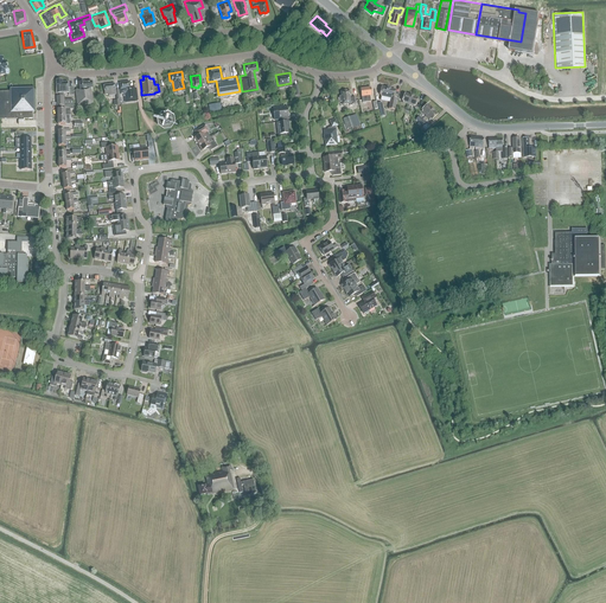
[(56,103),(61,102),(72,102),(72,96),(63,96),(63,90),(68,90),(68,92),(72,92),(71,84),(68,84),(67,79),(61,79),(61,77),(55,77),(55,87),(56,103)]
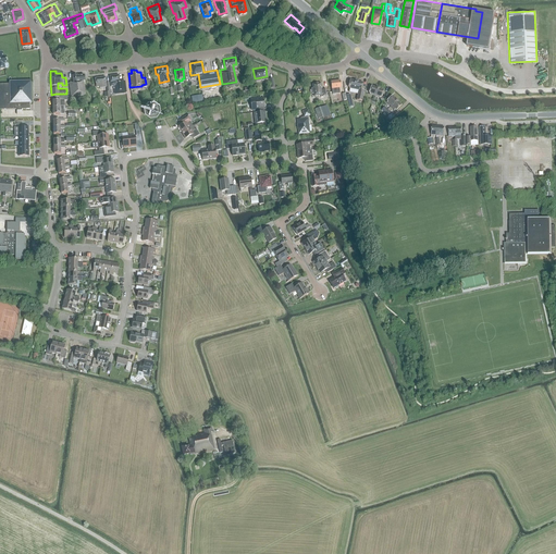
[(84,78),(83,72),(76,73),(76,72),(71,73),(72,79),(68,79),(70,94),(84,91),(83,78),(84,78)]
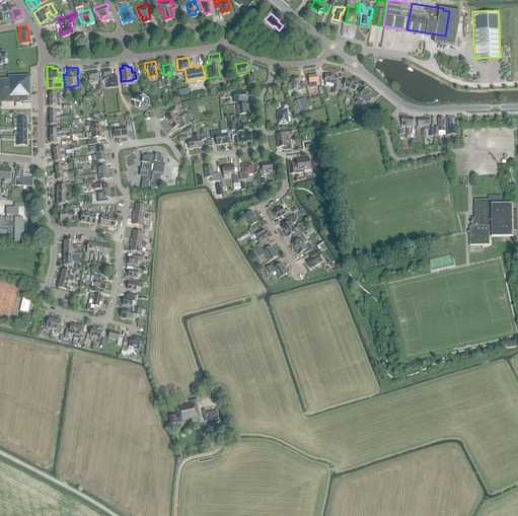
[(117,83),(115,72),(111,73),(109,67),(101,68),(102,78),(104,77),(105,85),(117,83)]
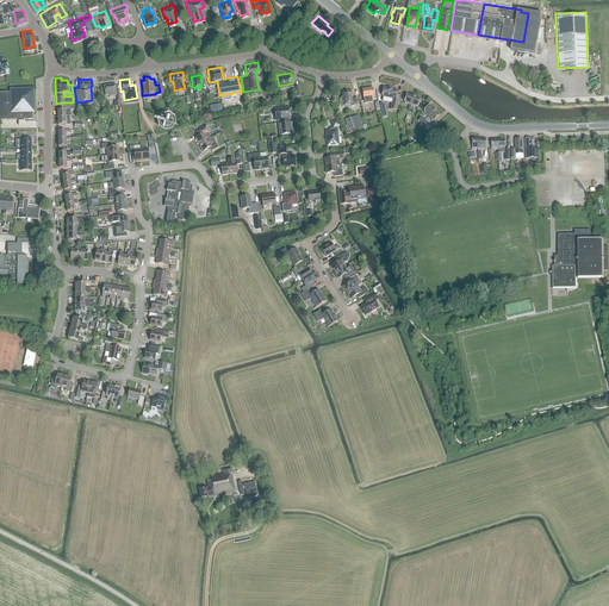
[(116,92),(116,98),(117,98),(117,102),(120,102),(118,87),(115,88),(115,81),(103,82),(104,92),(107,92),(109,93),(116,92)]
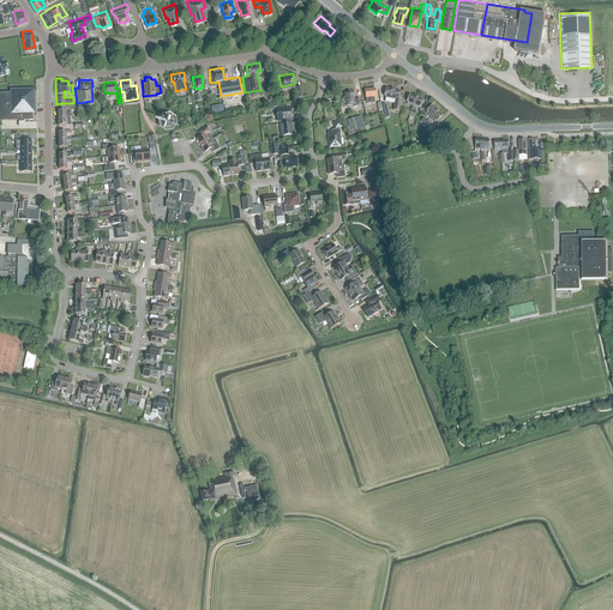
[(372,94),(374,94),(373,85),(364,86),(365,95),(366,101),(373,100),(372,94)]
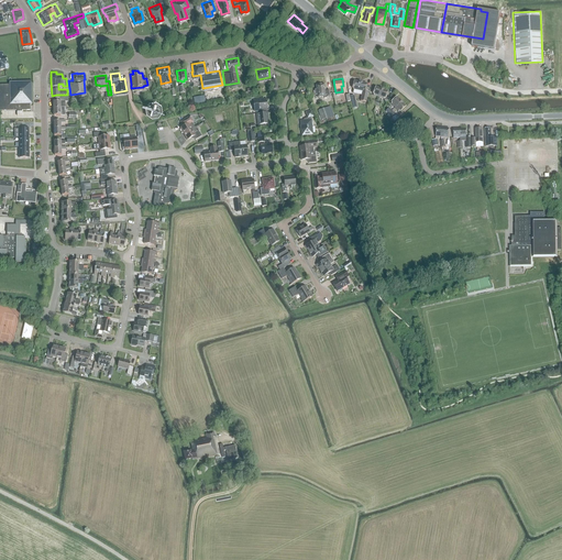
[(364,99),(367,88),(367,89),(370,84),(365,84),(365,80),(353,78),(351,85),(352,86),(352,87),(361,89),(359,98),(364,99)]
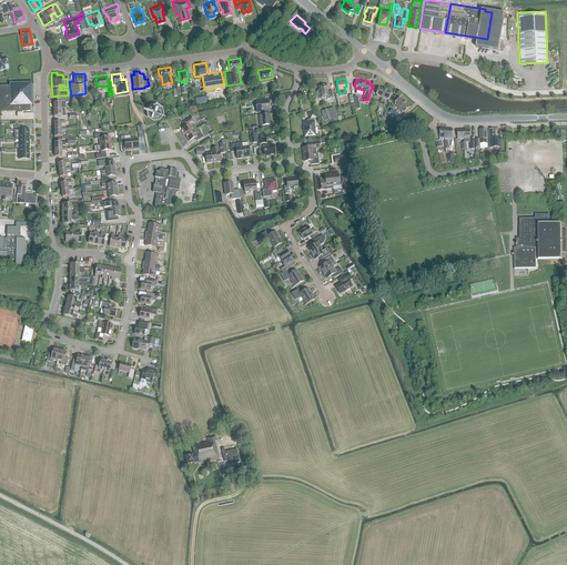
[(31,80),(9,80),(9,82),(0,82),(0,108),(16,109),(16,110),(21,110),(21,108),(29,108),(29,102),(31,102),(31,80)]
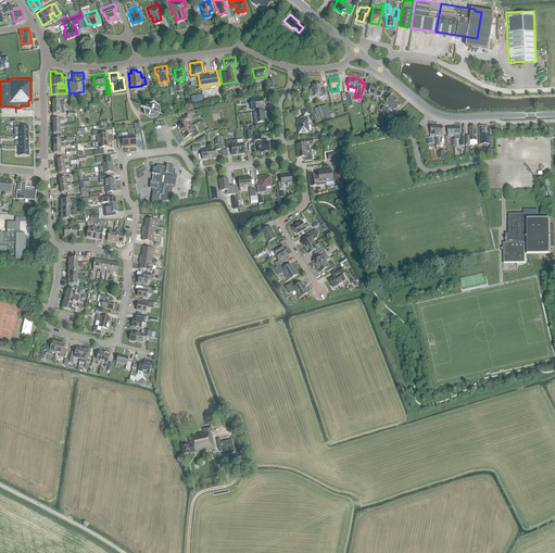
[(322,93),(325,92),(324,86),(320,87),(319,80),(317,80),(313,80),(313,82),(311,82),(312,86),(310,86),(311,91),(312,90),(313,93),(322,92),(322,93)]
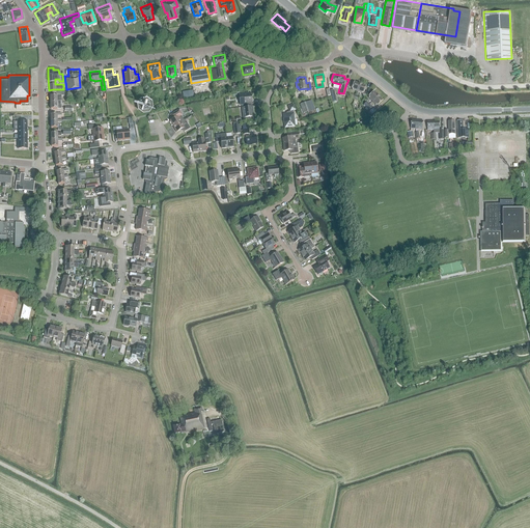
[(365,83),(359,81),(356,89),(361,90),(361,89),(362,90),(365,83)]
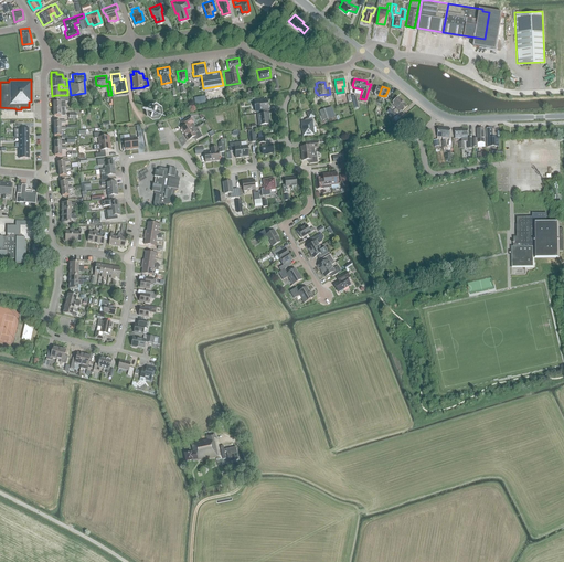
[(391,102),(395,105),(402,99),(397,94),(392,99),(392,101),(391,102)]
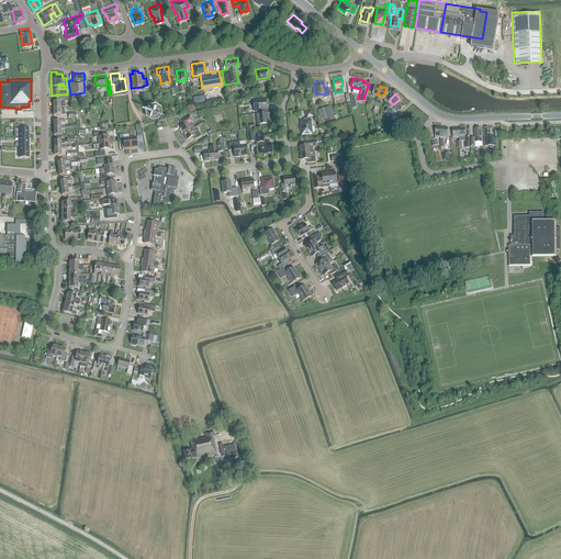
[(67,94),(56,94),(56,98),(53,98),(53,105),(59,105),(59,104),(64,104),(64,98),(67,98),(67,94)]
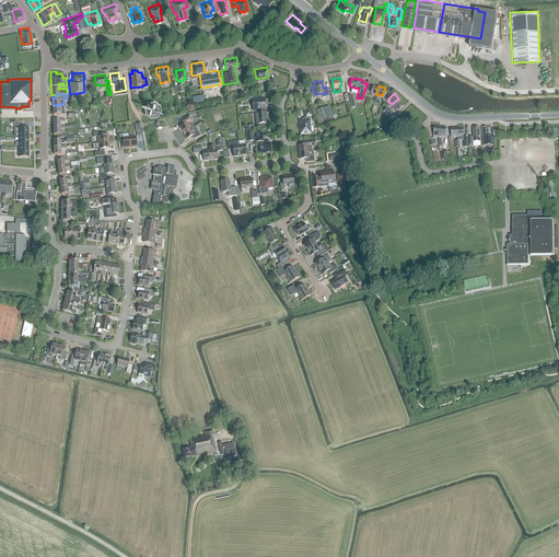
[(252,109),(254,109),(254,107),(265,106),(263,95),(256,96),(256,97),(251,99),(252,109)]
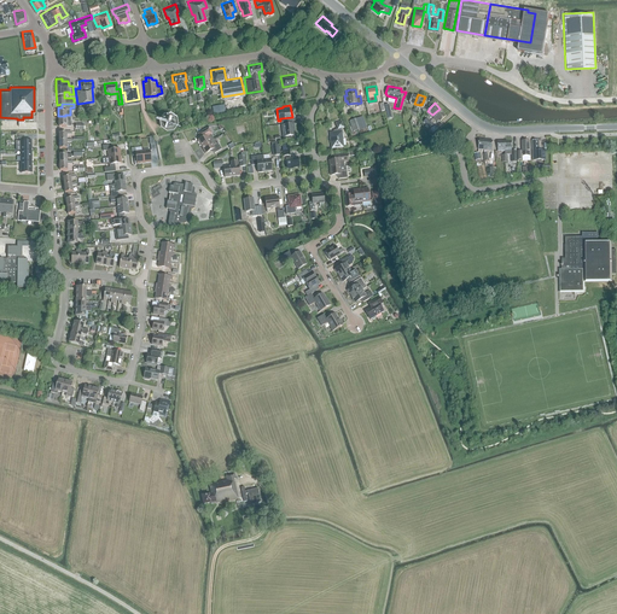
[(444,113),(440,109),(432,115),(436,120),(437,118),(438,120),(444,113)]
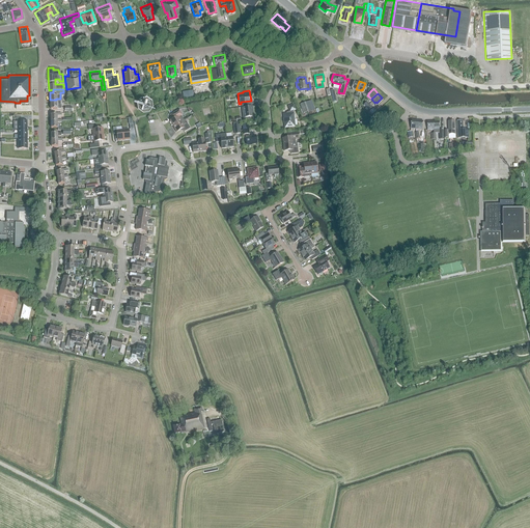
[(149,104),(148,100),(145,98),(141,99),(139,101),(140,106),(142,108),(147,107),(149,104)]
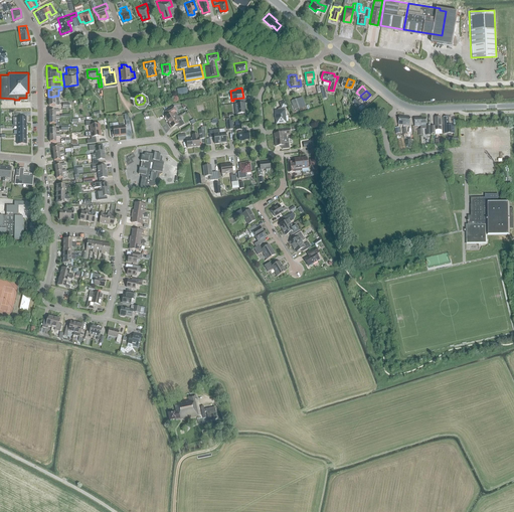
[(302,104),(299,95),(292,98),(295,107),(302,104)]
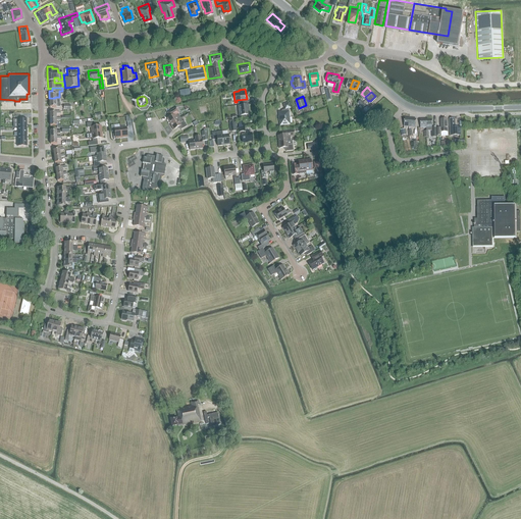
[(248,112),(247,99),(237,100),(237,102),(239,113),(248,112)]
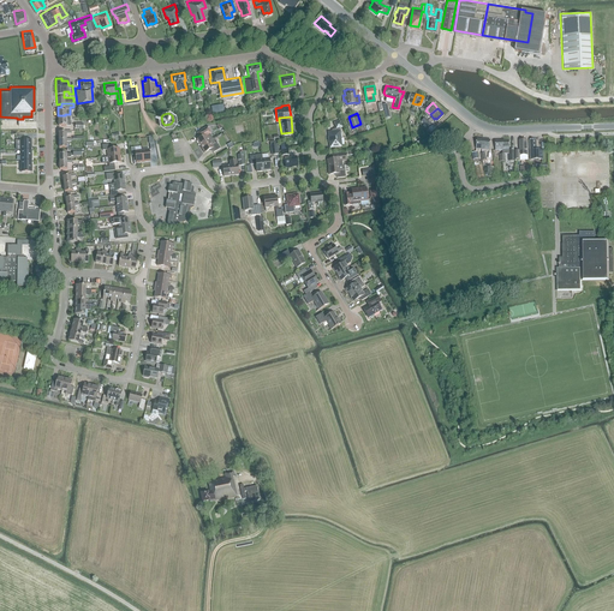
[(328,144),(340,143),(339,125),(341,124),(339,118),(333,120),(334,125),(333,126),(333,129),(327,129),(328,144)]
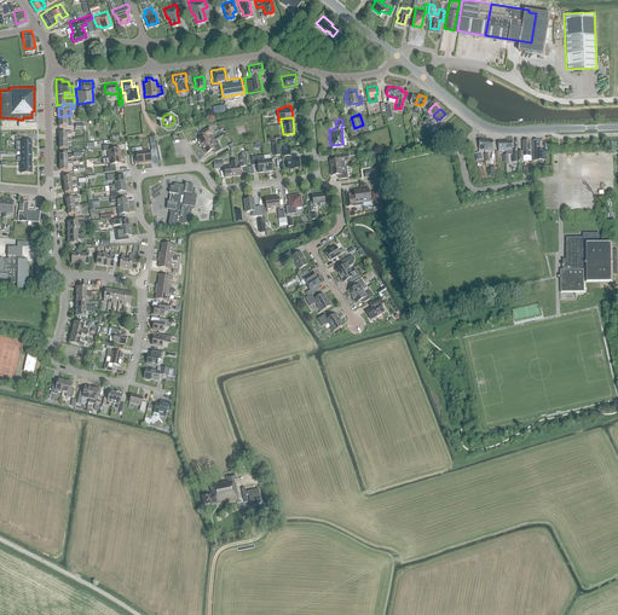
[(197,138),(201,144),(213,137),(211,132),(212,131),(207,125),(197,131),(200,135),(197,138)]
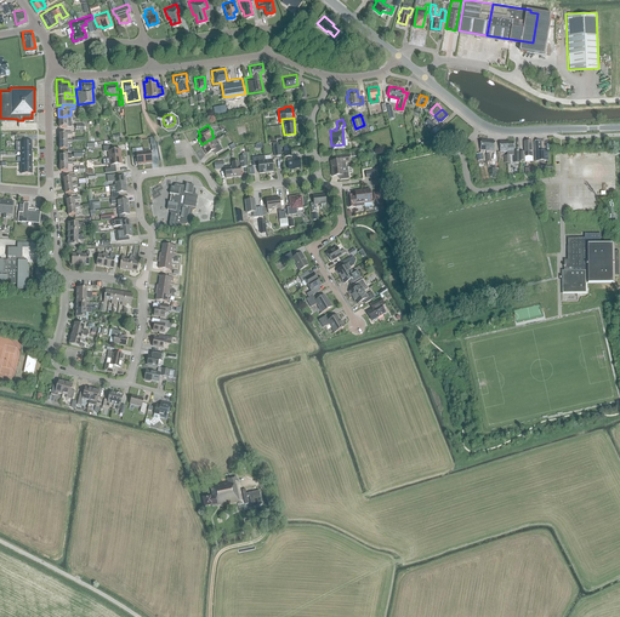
[(20,137),(20,149),(30,148),(30,137),(20,137)]
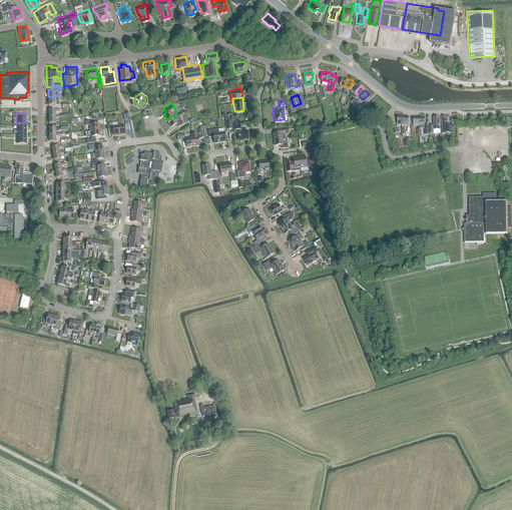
[(176,124),(182,121),(179,116),(178,116),(176,113),(166,119),(169,124),(174,121),(176,124)]
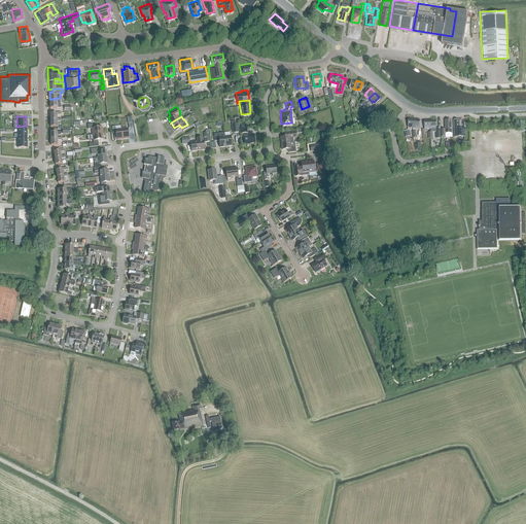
[(435,117),(429,117),(429,127),(429,129),(435,129),(435,136),(439,136),(439,126),(435,126),(435,117)]
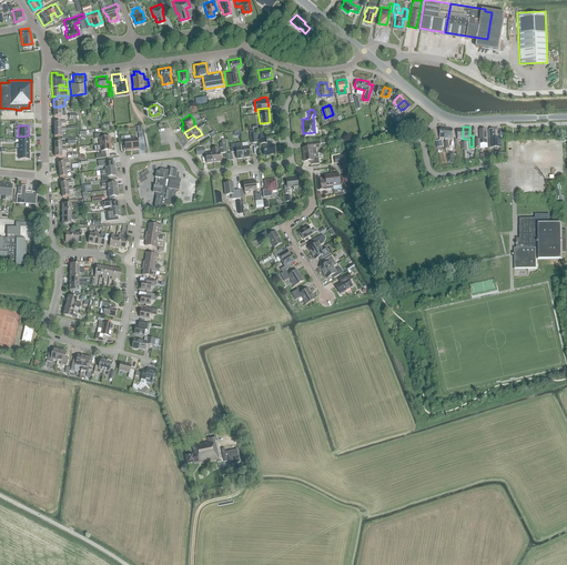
[(479,141),(486,140),(486,137),(485,127),(478,127),(478,137),(475,137),(475,144),(479,144),(479,141)]
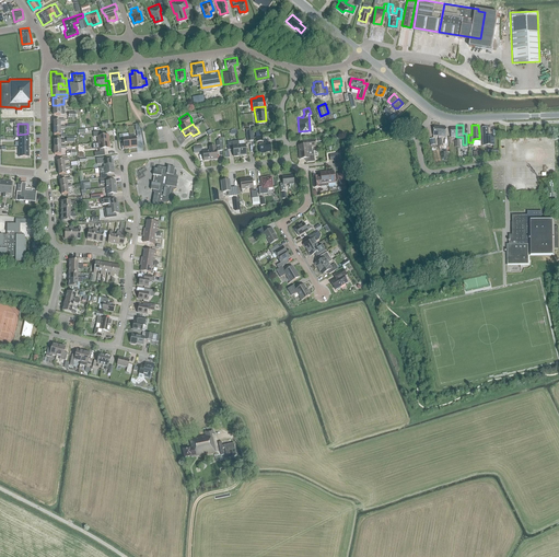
[(481,125),(481,142),(493,142),(493,134),(490,134),(489,125),(487,125),(481,125)]
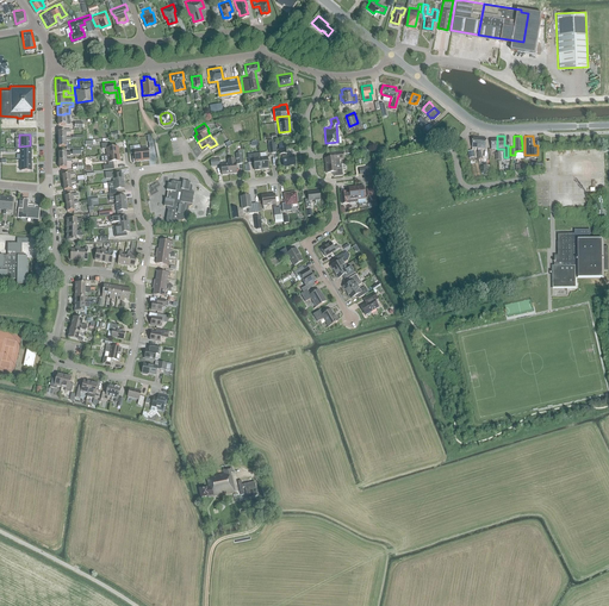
[(105,145),(106,152),(118,151),(117,144),(109,145),(109,139),(100,141),(100,145),(105,145)]
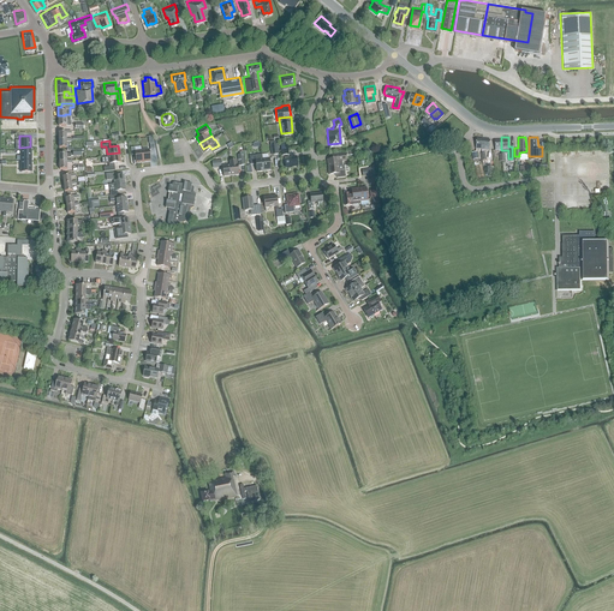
[(142,159),(141,147),(133,148),(133,144),(130,144),(130,151),(133,151),(135,160),(142,159)]
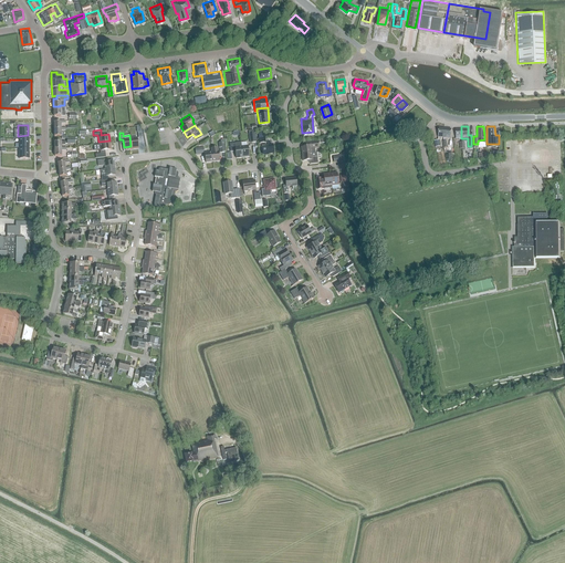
[(18,136),(18,146),(28,145),(28,135),(18,136)]
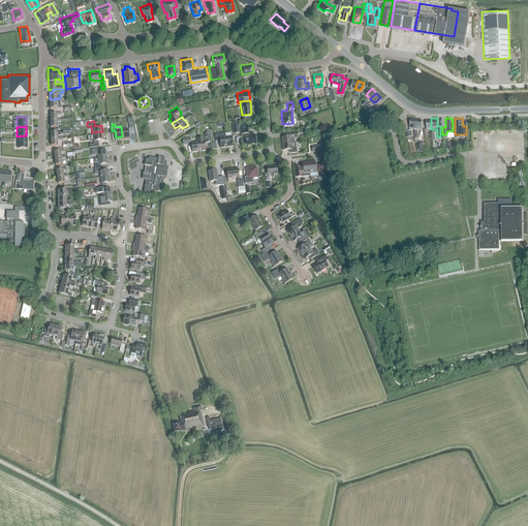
[(50,129),(50,136),(57,136),(57,135),(56,132),(60,132),(60,131),(68,131),(68,128),(71,128),(71,126),(61,127),(61,129),(50,129)]
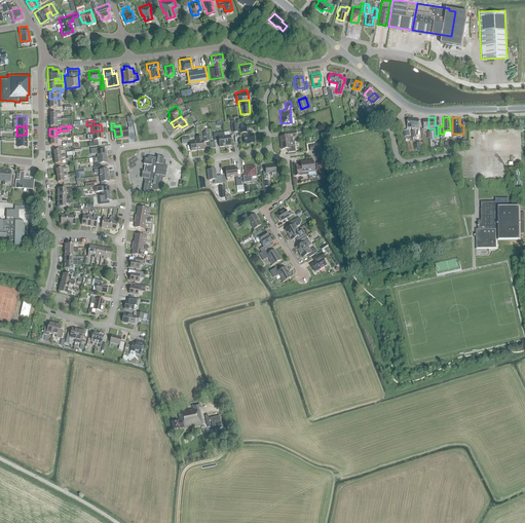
[(286,134),(278,134),(279,141),(292,139),(291,135),(295,135),(295,128),(285,129),(286,134)]
